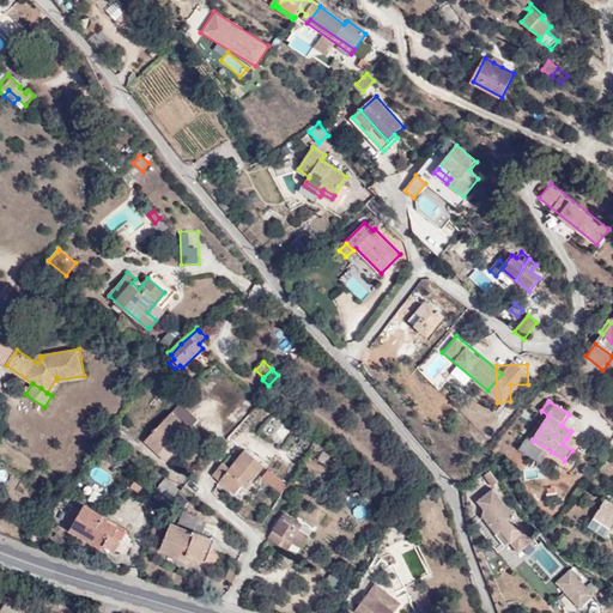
[(171,413),(189,429),(198,419),(180,404),(171,413)]
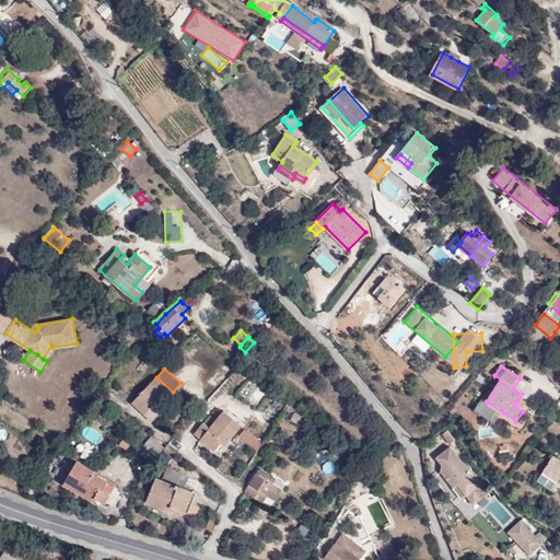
[(132,404),(152,420),(162,409),(160,406),(173,392),(156,377),(132,404)]
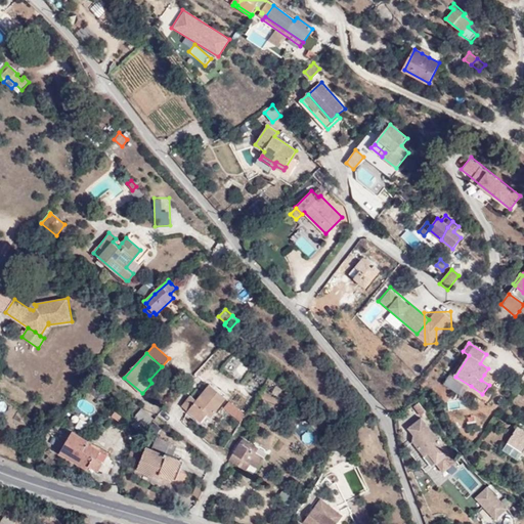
[(99,366),(95,373),(106,380),(112,373),(100,365),(100,366),(99,366)]
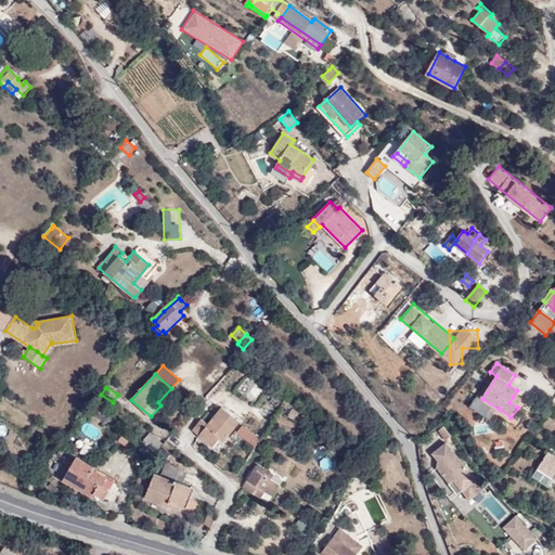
[(521,402),(513,397),(510,402),(518,408),(521,402)]
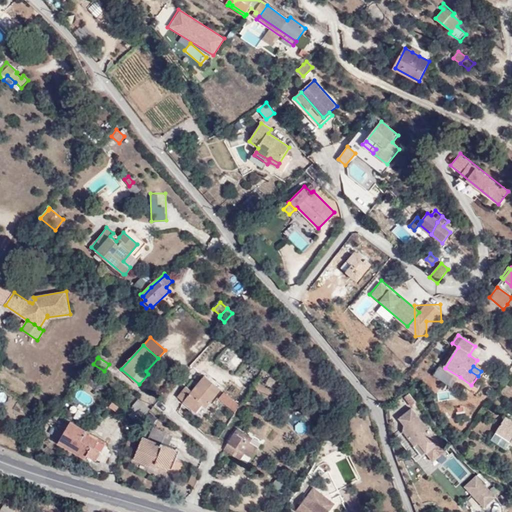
[(460,377),(445,368),(443,371),(457,381),(460,377)]
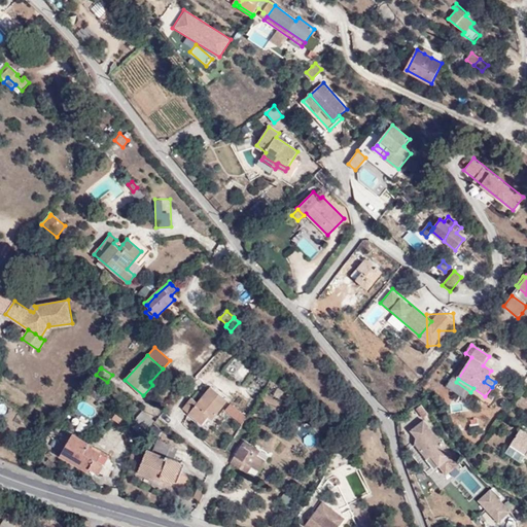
[(211,386),(198,402),(191,397),(182,409),(203,426),(214,413),(215,414),(227,399),(211,386)]
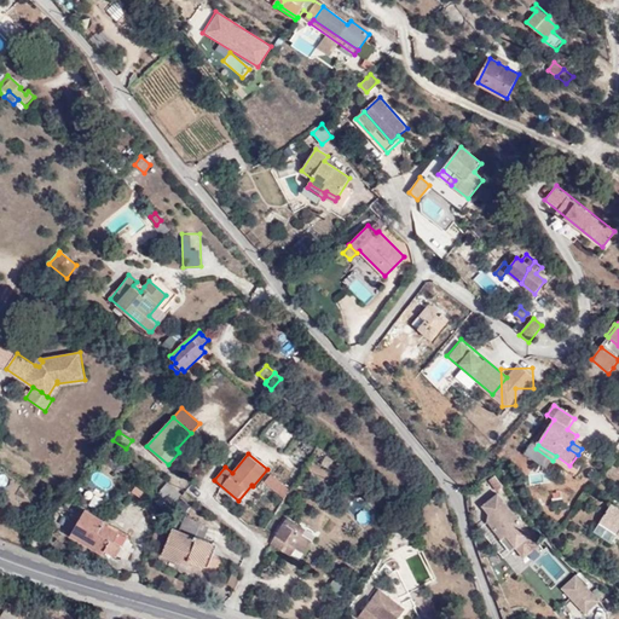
[(271,474),(264,482),(284,498),(289,490),(271,474)]
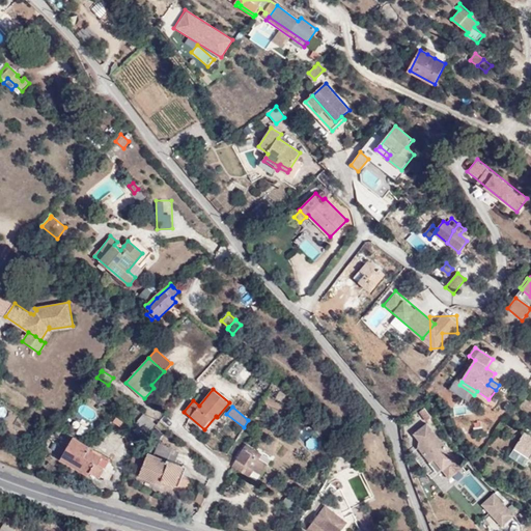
[(435,416),(430,410),(426,414),(430,420),(435,416)]
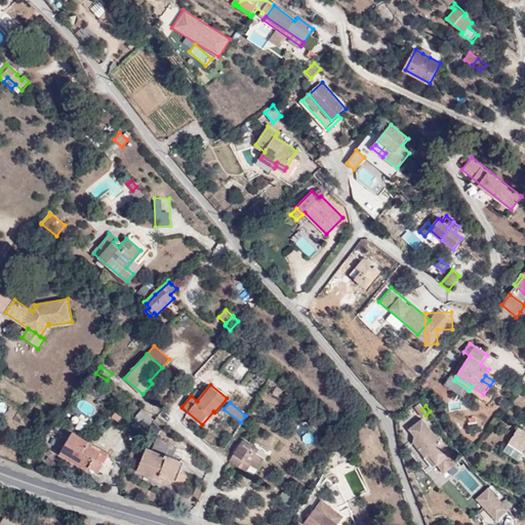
[(142,409),(132,421),(144,432),(154,419),(142,409)]
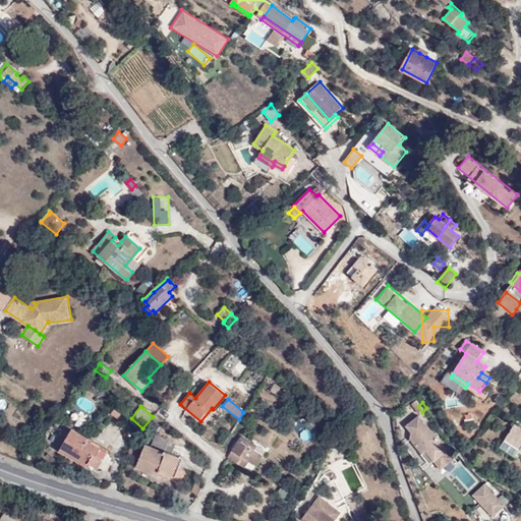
[(432,456),(437,461),(450,452),(423,415),(410,425),(414,431),(413,438),(425,454),(428,451),(432,456)]
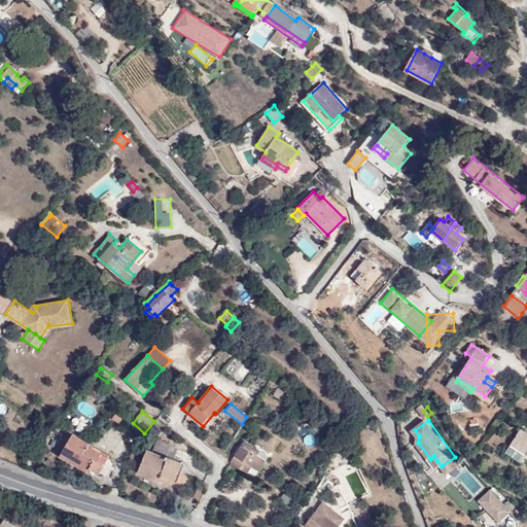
[(526,451),(526,453),(526,455),(525,456),(526,457),(526,434),(521,430),(513,442),(526,451)]
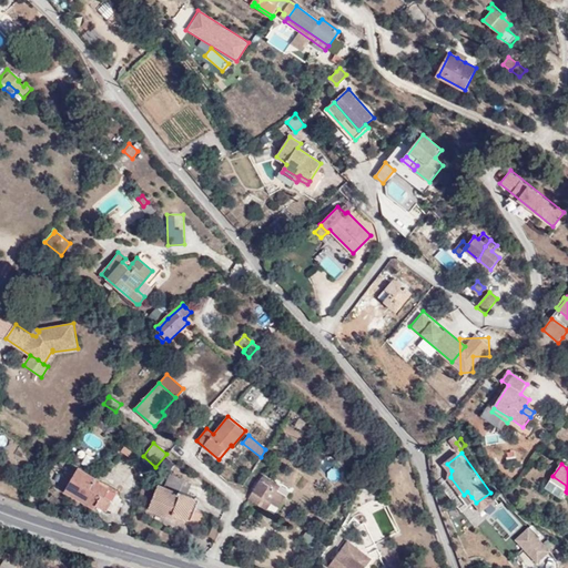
[(118,494),(99,483),(100,480),(78,468),(67,487),(97,505),(108,511),(118,494)]
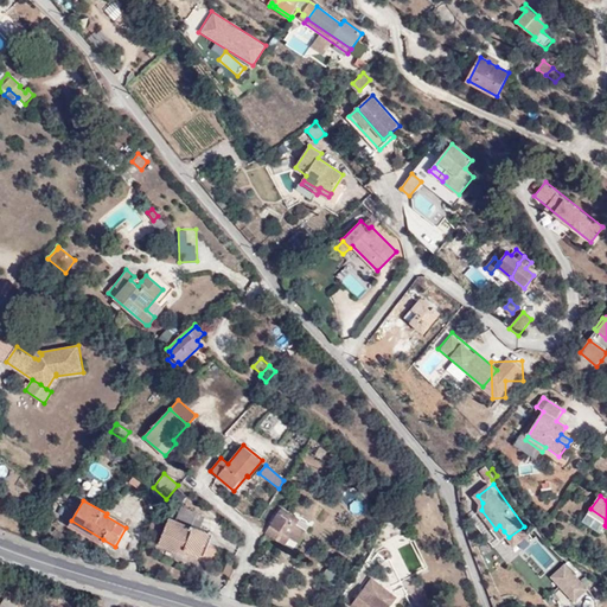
[(176,521),(193,528),(195,526),(199,529),(205,516),(181,506),(176,521)]
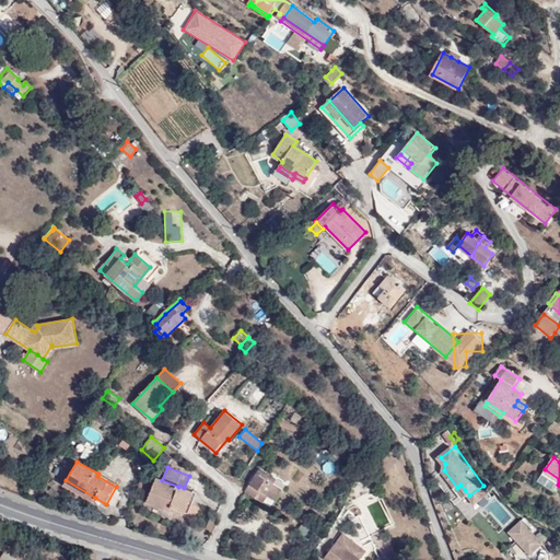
[(260,467),(244,491),(264,503),(268,496),(275,500),(282,489),(273,483),(277,478),(260,467)]
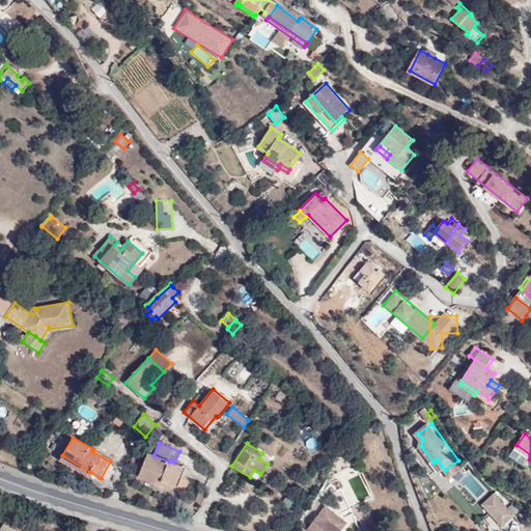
[(514,448),(530,458),(530,456),(530,454),(516,445),(514,448)]
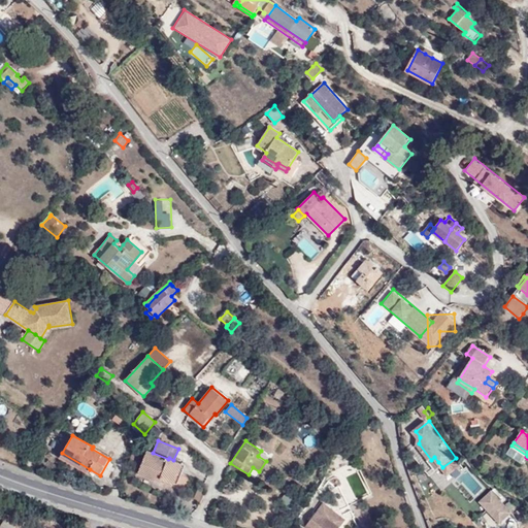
[(415,444),(409,449),(419,463),(424,459),(415,444)]
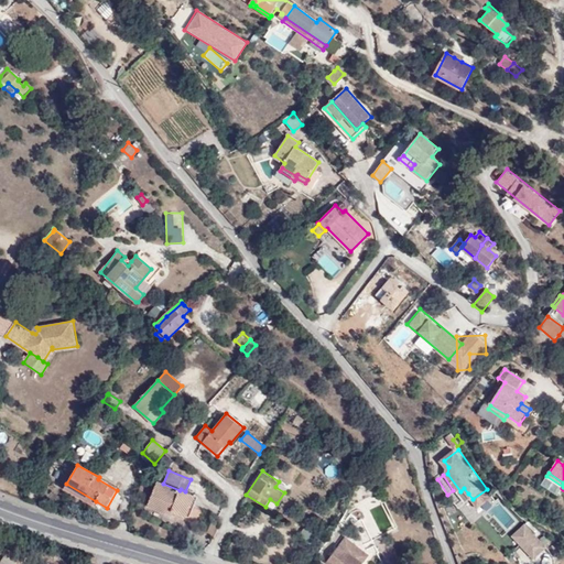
[(149,502),(173,511),(185,517),(194,495),(185,491),(181,489),(180,490),(163,484),(156,481),(149,502)]
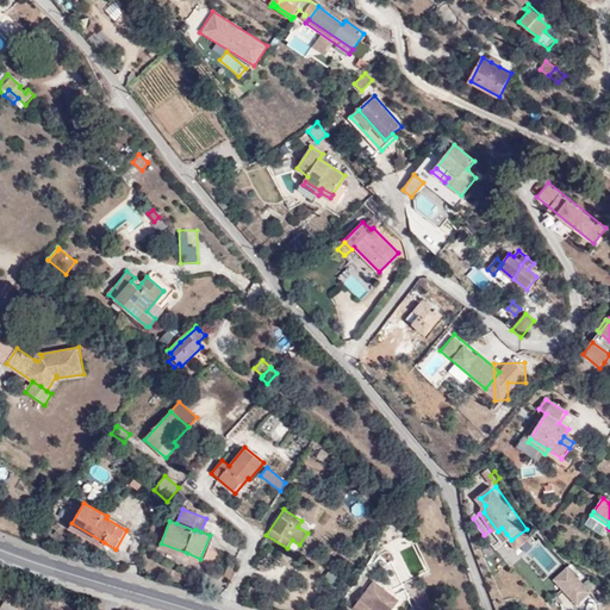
[(104,542),(72,523),(69,528),(100,547),(104,542)]
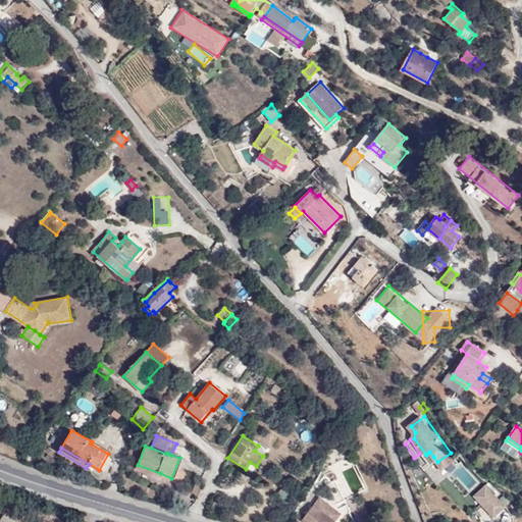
[(451,453),(437,462),(444,470),(456,460),(451,453)]
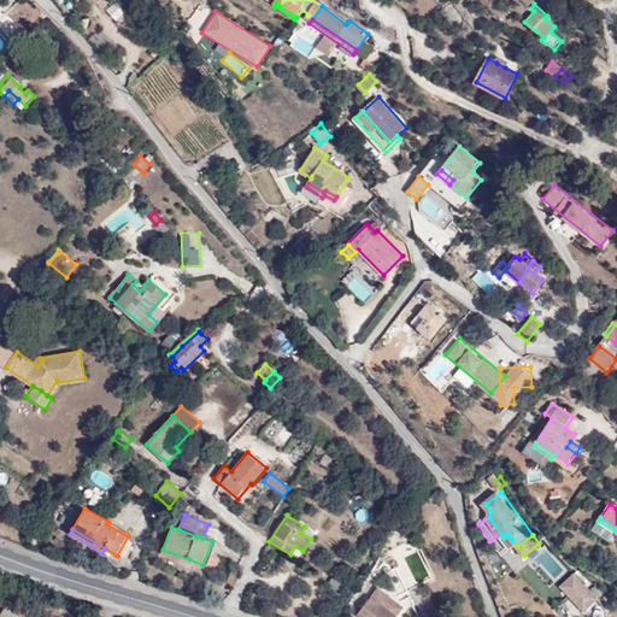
[(203,565),(207,566),(217,544),(212,541),(203,565)]
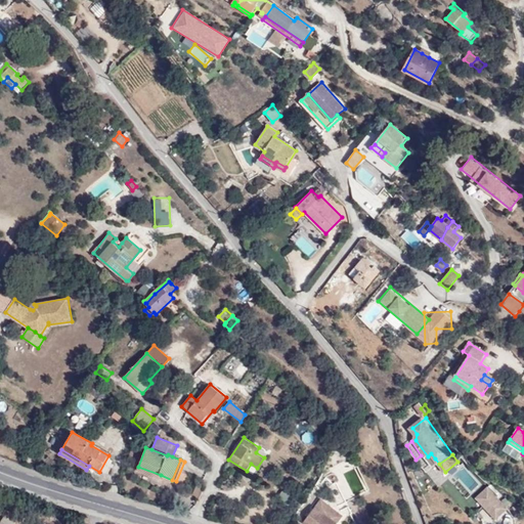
[(137,470),(160,478),(161,475),(138,467),(137,470)]
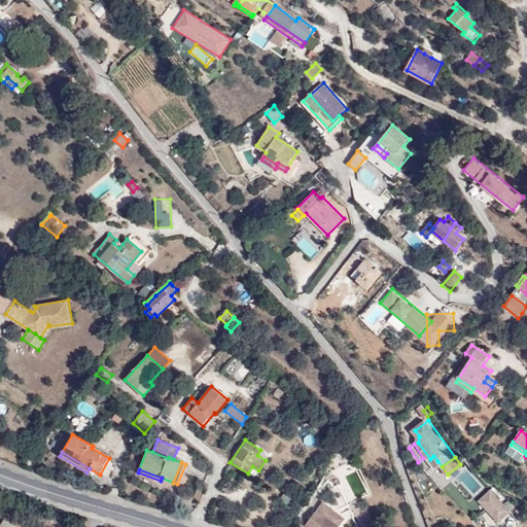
[(479,500),(499,523),(512,511),(491,489),(479,500)]
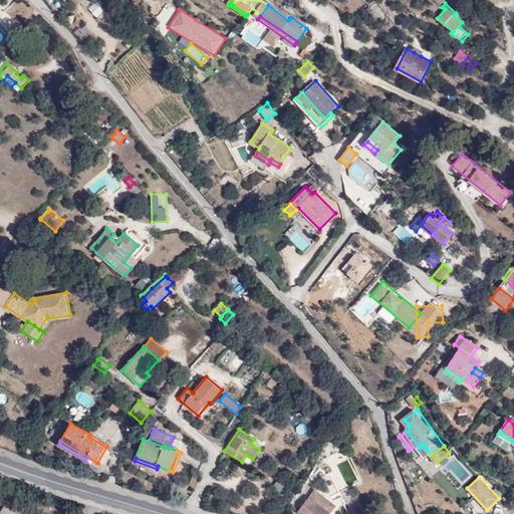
[(315,489),(298,512),(299,513),(330,513),(336,506),(315,489)]
